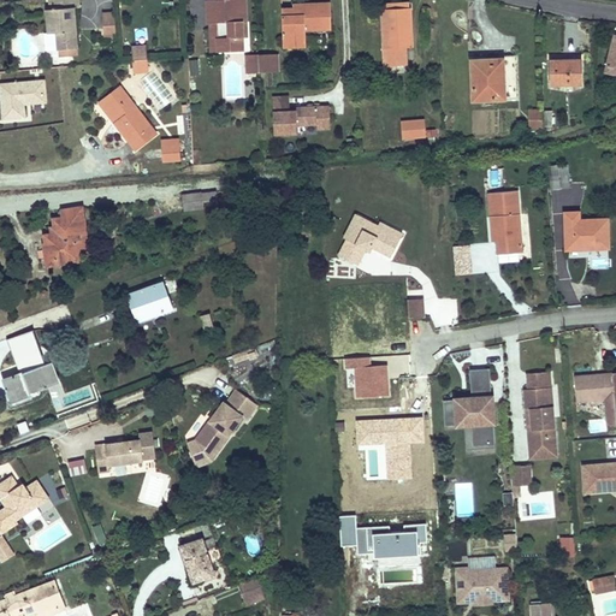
[(76,23),(75,7),(80,7),(78,0),(49,0),(51,10),(47,10),(49,33),(58,33),(59,49),(60,49),(60,57),(73,55),(73,48),(77,48),(78,48),(76,30),(73,30),(72,23),(76,23)]
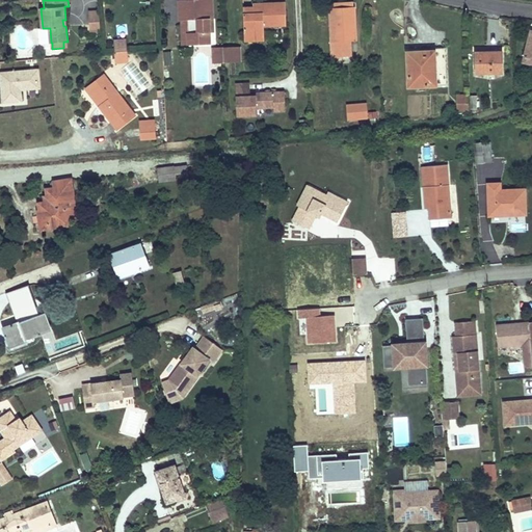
[(213,19),(212,0),(179,0),(181,20),(188,20),(189,45),(210,44),(209,19),(213,19)]
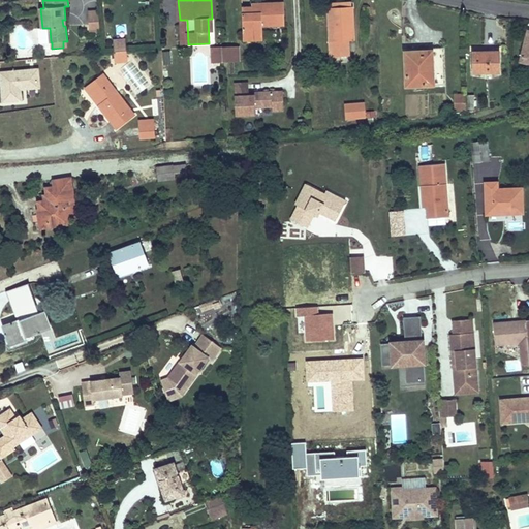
[(285,25),(284,3),(261,4),(261,7),(252,7),(242,8),(243,35),(262,34),(262,25),(285,25)]
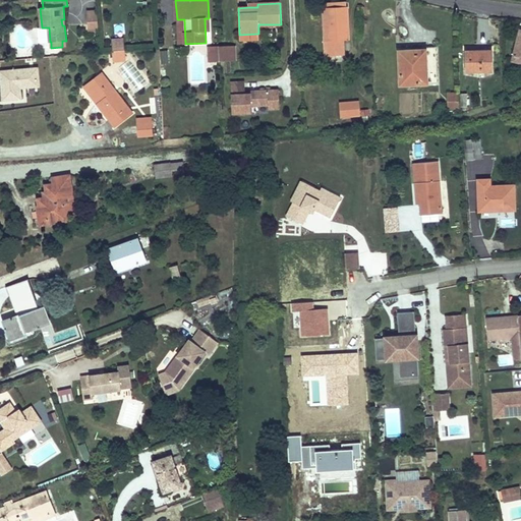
[(347,10),(347,3),(324,4),(324,9),(334,8),(334,11),(347,10)]
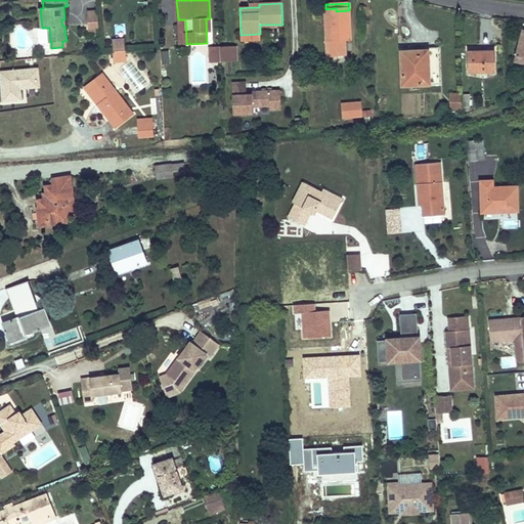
[(351,39),(349,10),(336,11),(336,8),(325,9),(329,55),(346,54),(346,39),(351,39)]
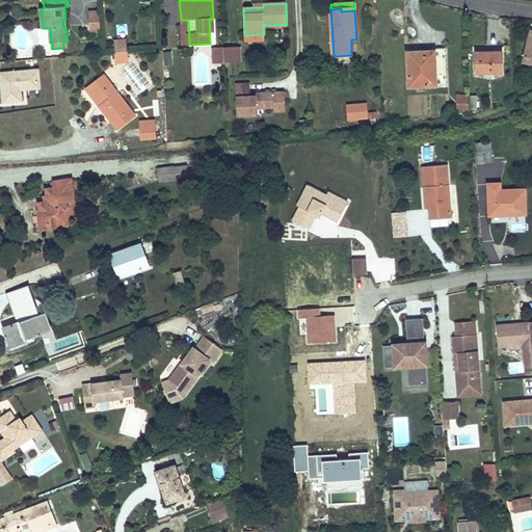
[(100,24),(100,12),(88,12),(89,25),(100,24)]
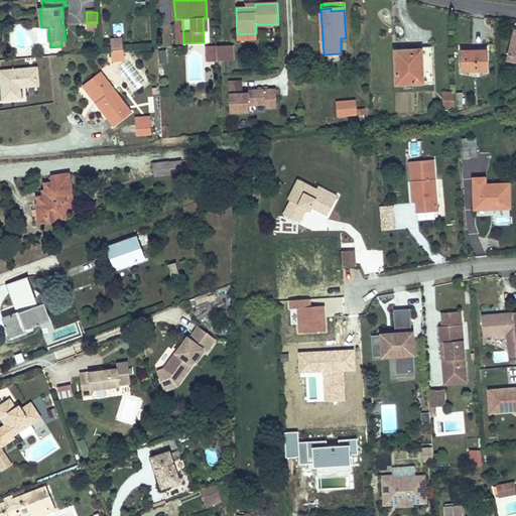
[(123,39),(110,40),(111,50),(118,49),(124,49),(123,39)]
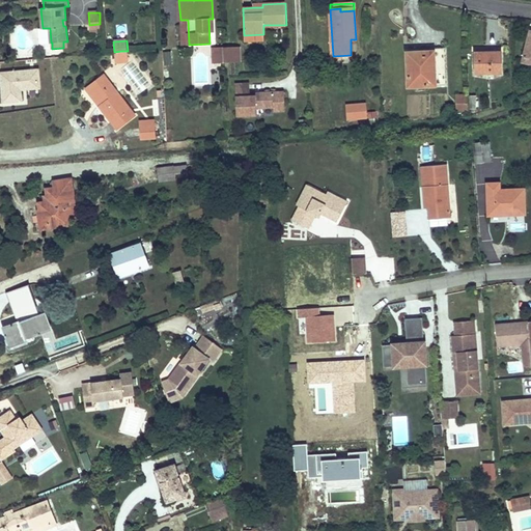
[(240,62),(240,47),(223,47),(223,50),(224,62),(240,62)]
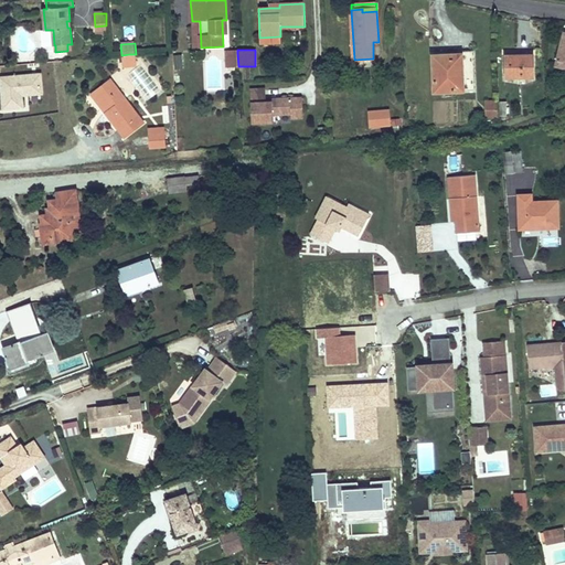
[(238,66),(237,53),(226,53),(227,67),(238,66)]
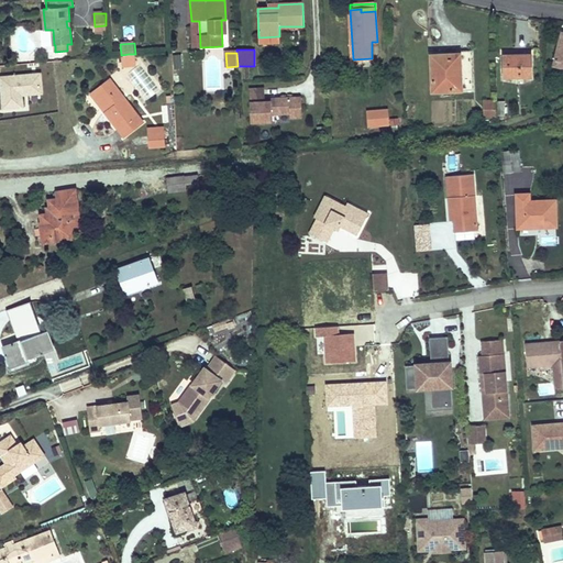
[(132,63),(132,57),(129,57),(129,54),(121,55),(122,66),(136,65),(136,62),(132,63)]
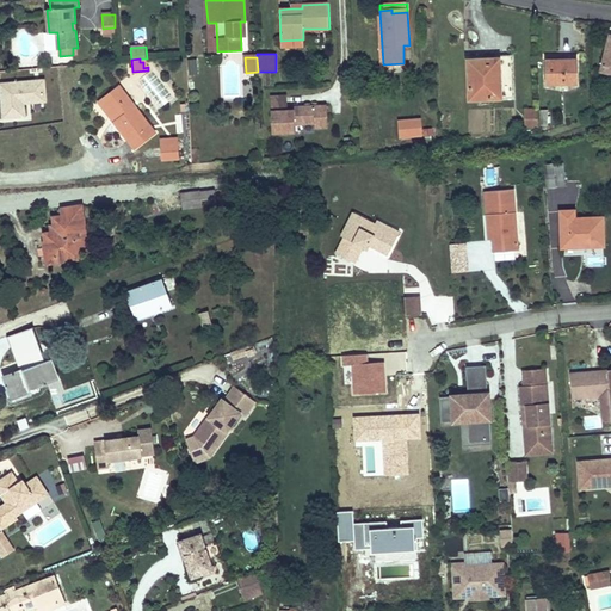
[(513,97),(512,59),(469,60),(470,99),(513,97)]
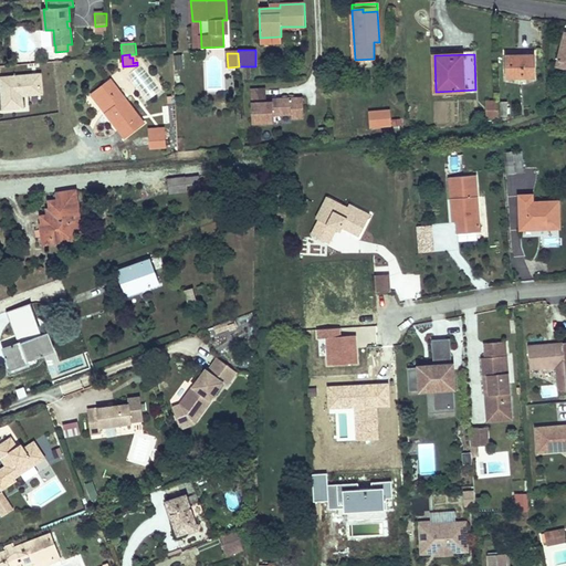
[(535,77),(535,56),(519,56),(519,55),(506,55),(507,79),(535,77)]
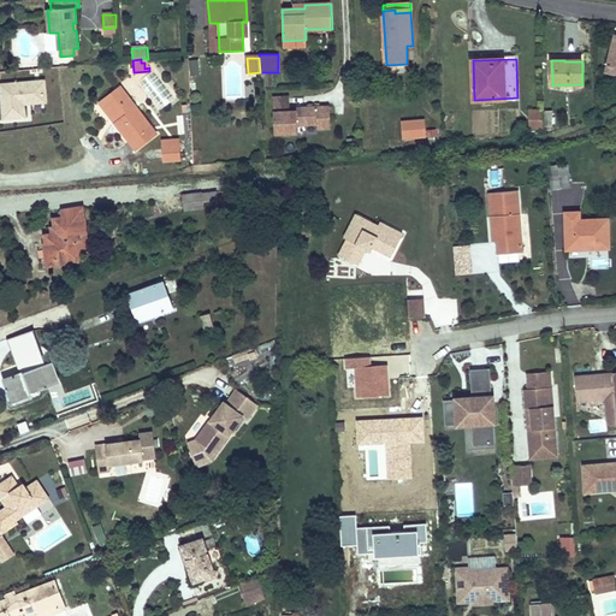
[(46,102),(45,81),(0,84),(4,118),(25,117),(24,104),(24,101),(30,100),(30,104),(46,102)]
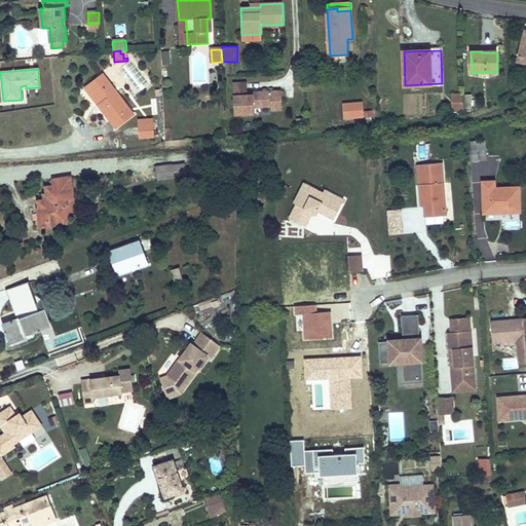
[(134,114),(103,74),(88,85),(102,103),(99,105),(116,127),(134,114)]
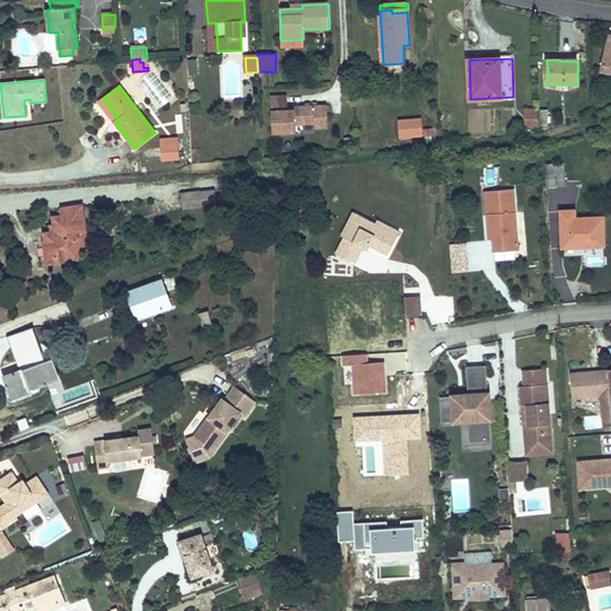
[(328,127),(327,105),(294,107),(294,110),(288,110),(288,107),(288,96),(271,97),(272,133),(285,131),(285,122),(295,121),(295,124),(315,123),(315,128),(328,127)]
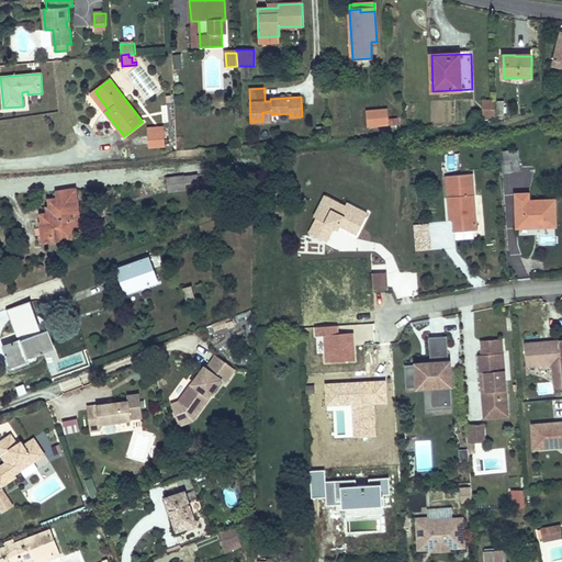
[(109,110),(94,91),(91,93),(105,112),(109,110)]
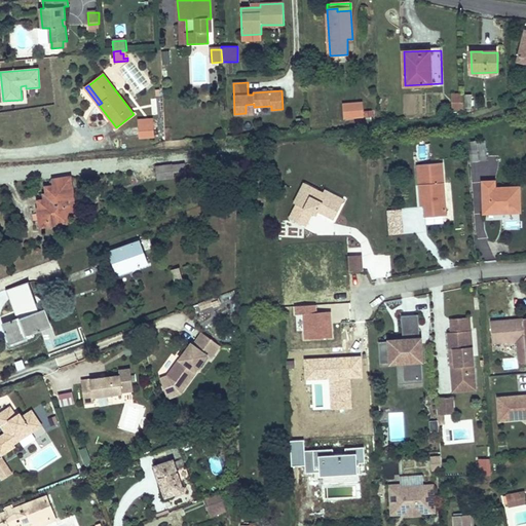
[(464,110),(463,95),(453,95),(453,110),(464,110)]
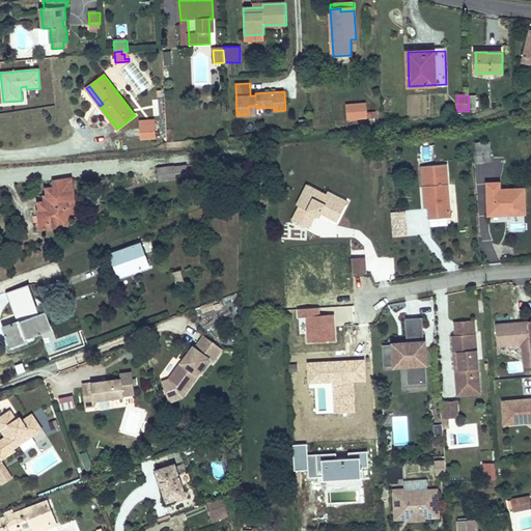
[(367,117),(365,104),(346,105),(347,119),(367,117)]
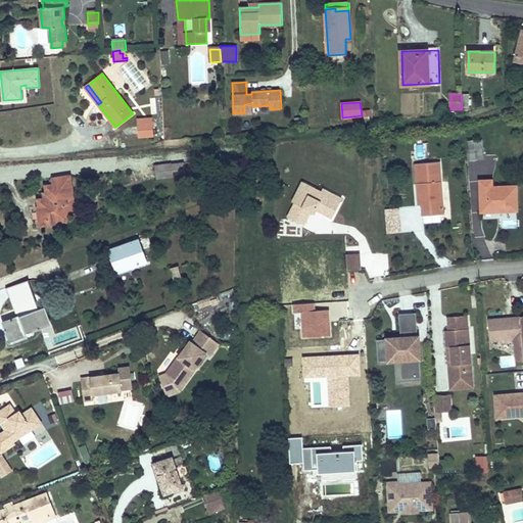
[(252,112),(252,106),(252,103),(244,104),(244,112),(252,112)]
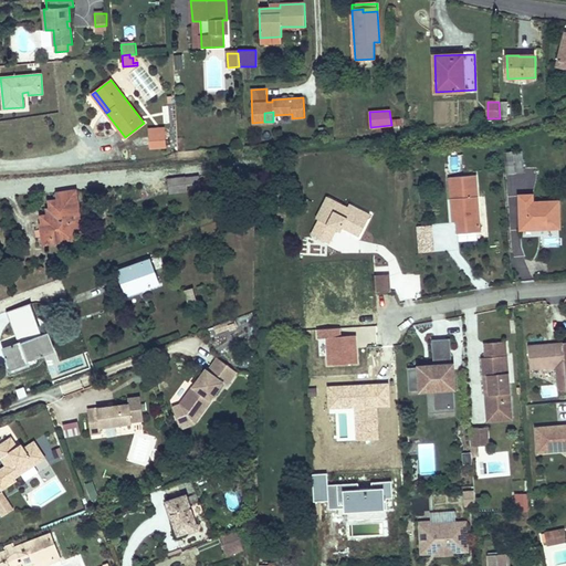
[(166,147),(165,133),(148,134),(149,148),(166,147)]
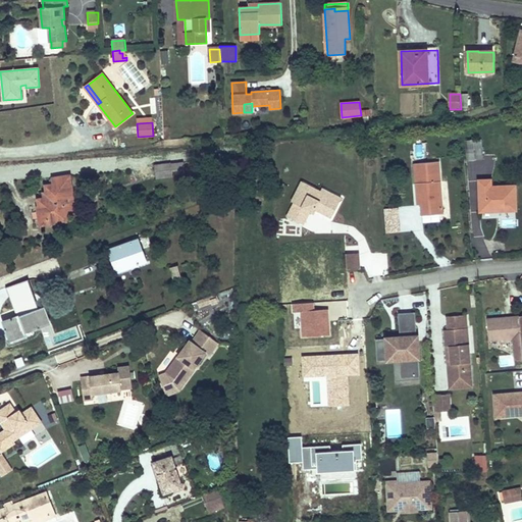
[(483,159),(482,140),(465,141),(467,160),(483,159)]
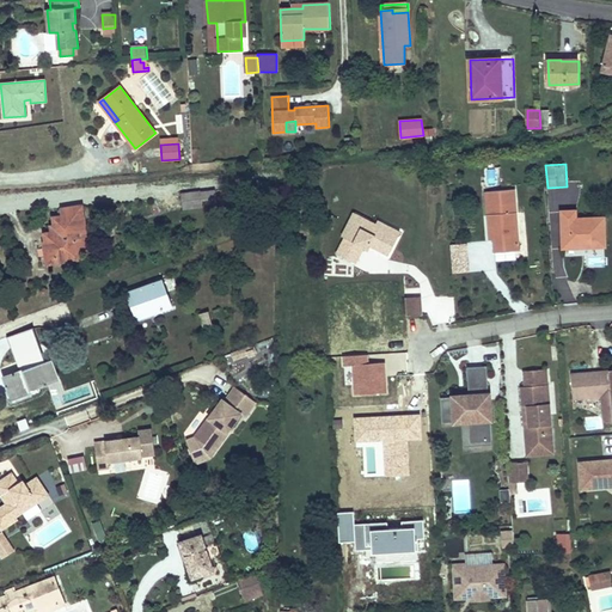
[(519,251),(514,189),(487,191),(490,240),(494,239),(495,252),(519,251)]
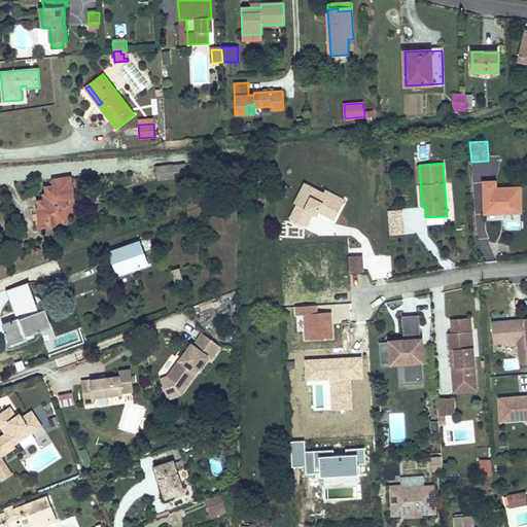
[(186,176),(185,164),(156,167),(157,179),(186,176)]
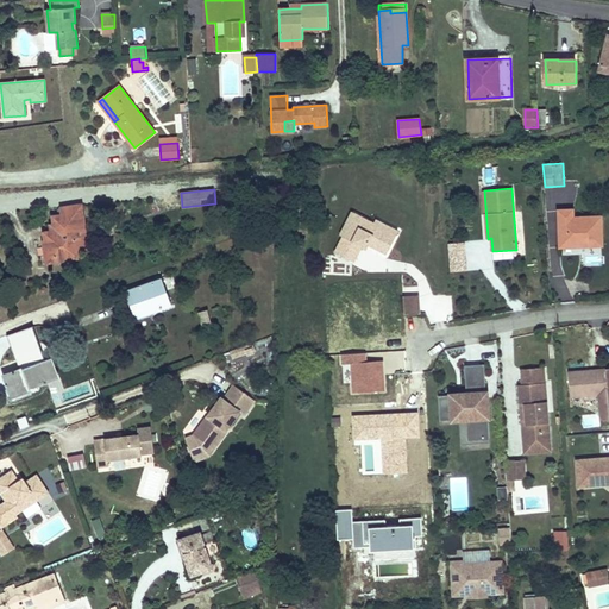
[(88,246),(81,205),(61,207),(62,215),(54,217),(55,225),(55,231),(51,232),(45,232),(46,243),(49,243),(51,258),(56,257),(57,261),(80,258),(79,252),(89,251),(89,245),(88,246)]
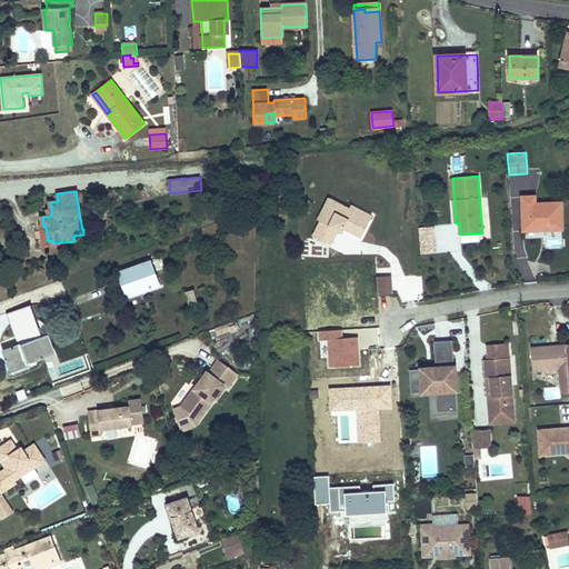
[(562,227),(561,203),(535,203),(535,197),(522,197),(523,230),(540,230),(540,227),(562,227)]
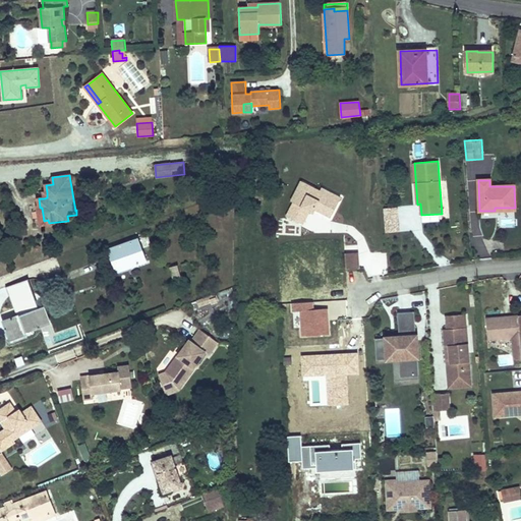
[(339,201),(320,191),(301,182),(292,201),(294,203),(287,216),(303,224),(309,211),(311,207),(314,209),(331,217),(339,201)]
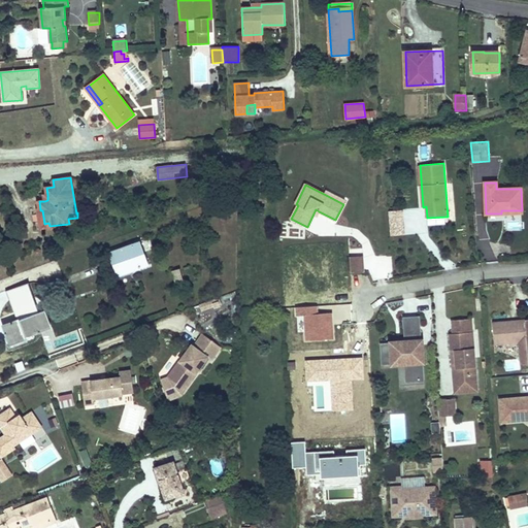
[(345,200),(326,191),(324,194),(343,204),(345,200)]
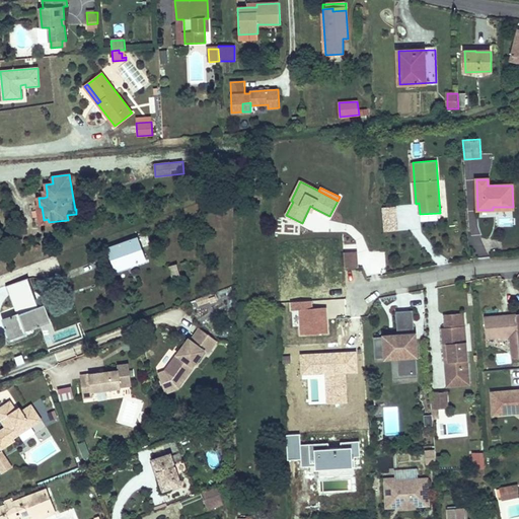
[(44,220),(42,207),(40,207),(42,223),(49,222),(48,219),(44,220)]
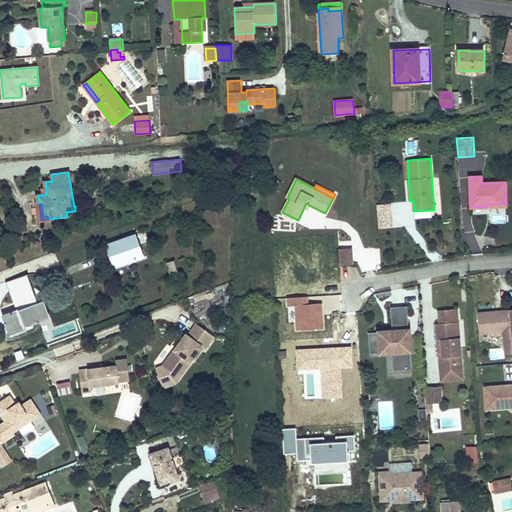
[(391,205),(377,206),(379,229),(393,228),(391,205)]
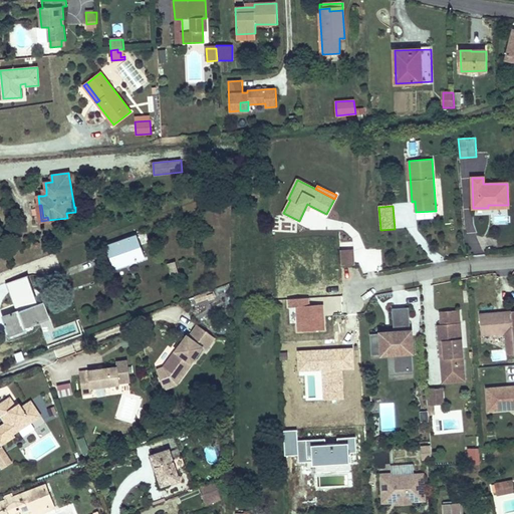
[(144,257),(137,236),(106,247),(114,268),(144,257)]
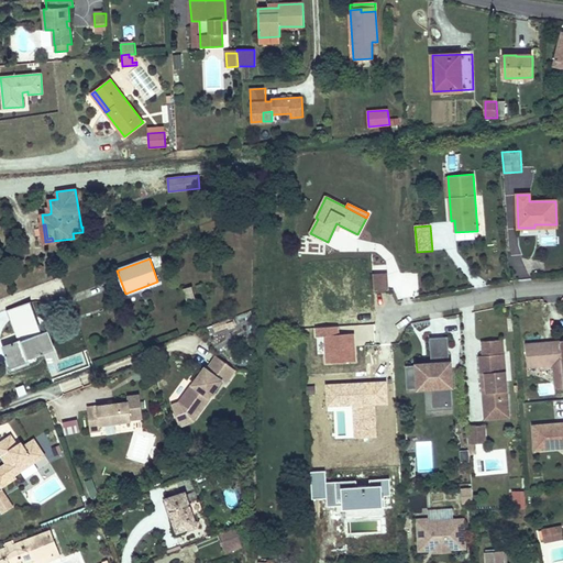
[(387,290),(386,275),(374,276),(374,290),(387,290)]
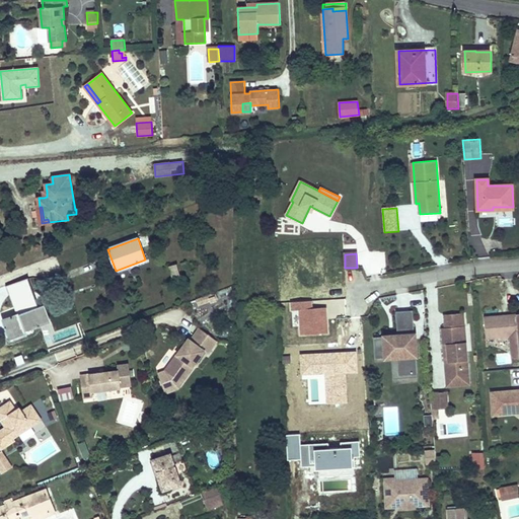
[(179,272),(177,265),(169,267),(171,275),(179,272)]
